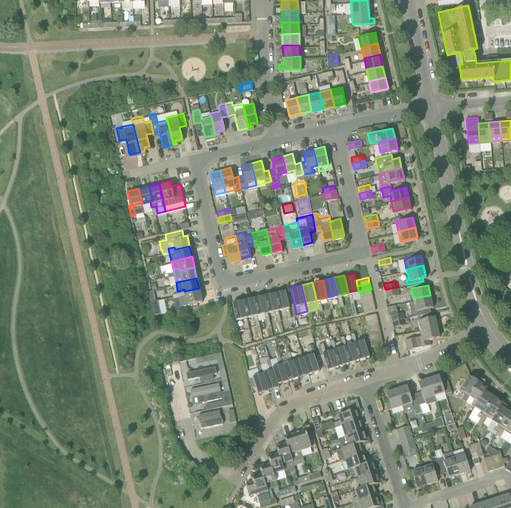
[(398,292),(397,287),(385,289),(386,295),(398,292)]
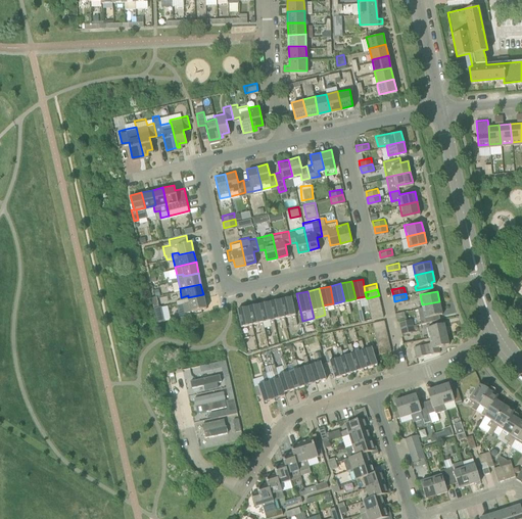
[(184,311),(205,305),(203,294),(188,297),(188,295),(182,297),(183,301),(182,301),(184,311)]
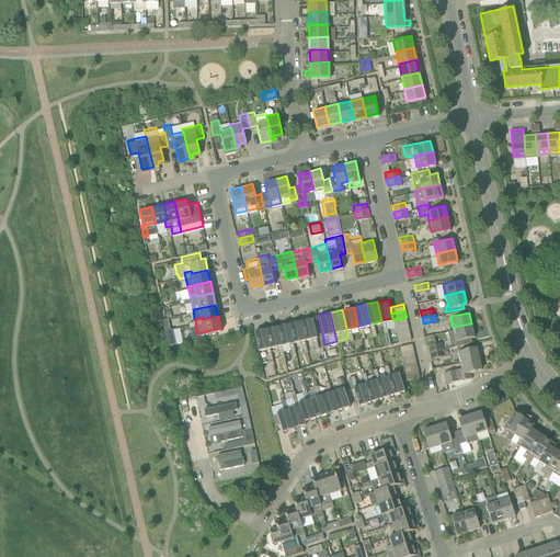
[(312,336),(316,334),(312,316),(300,319),(305,338),(312,336)]
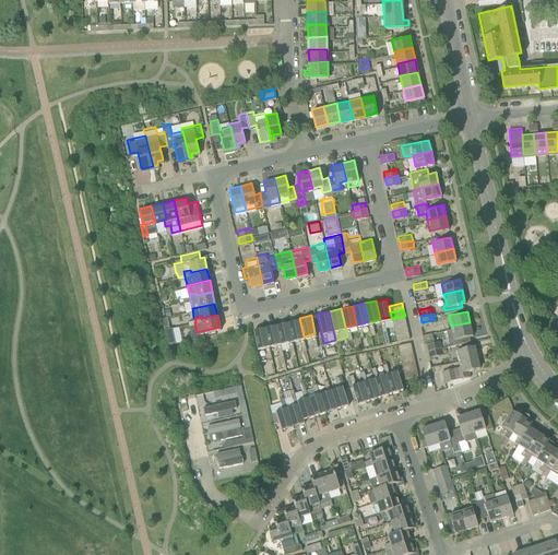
[(406,322),(405,316),(392,319),(393,326),(406,322)]
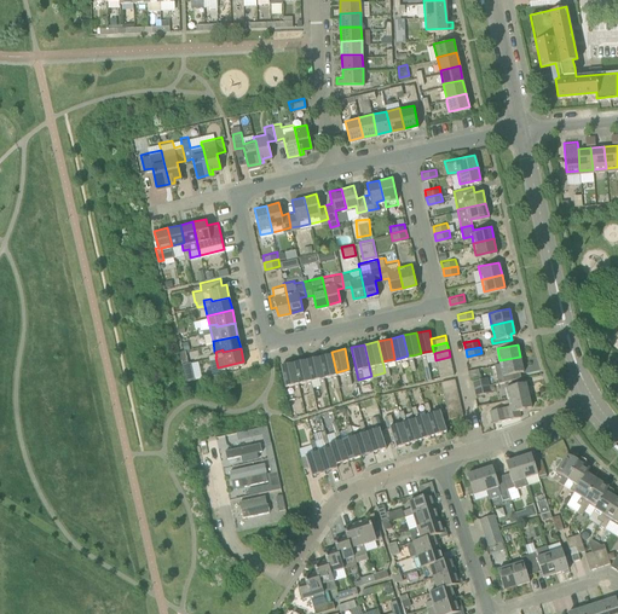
[(323,375),(331,374),(336,372),(331,352),(318,354),(323,375)]
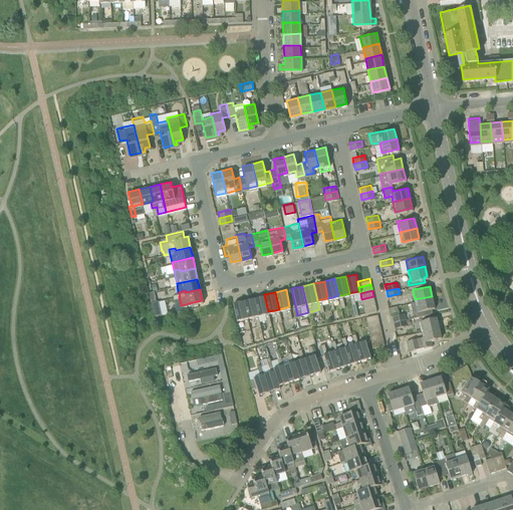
[(258,314),(264,312),(268,311),(264,294),(254,297),(257,314),(258,314)]
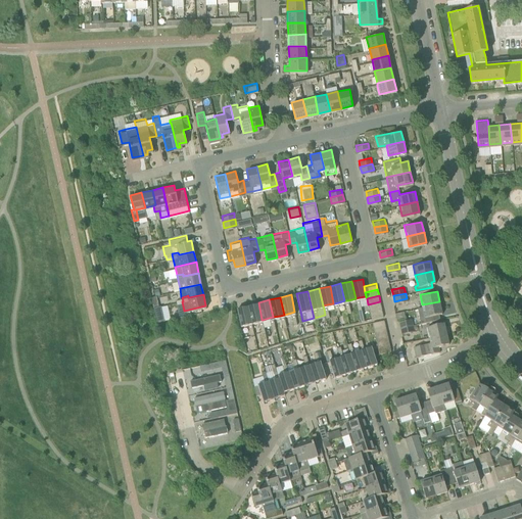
[(381,308),(380,301),(368,304),(369,311),(381,308)]
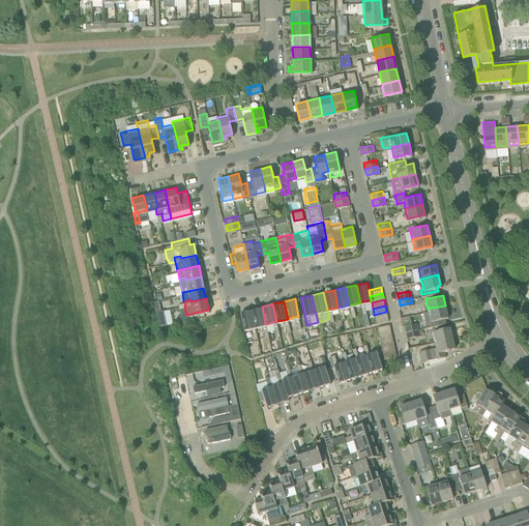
[(430,320),(447,316),(445,305),(428,309),(430,320)]
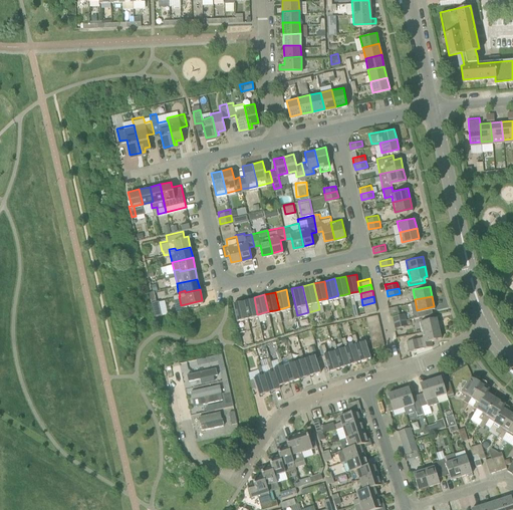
[(247,316),(254,314),(257,314),(254,297),(243,299),(247,316)]
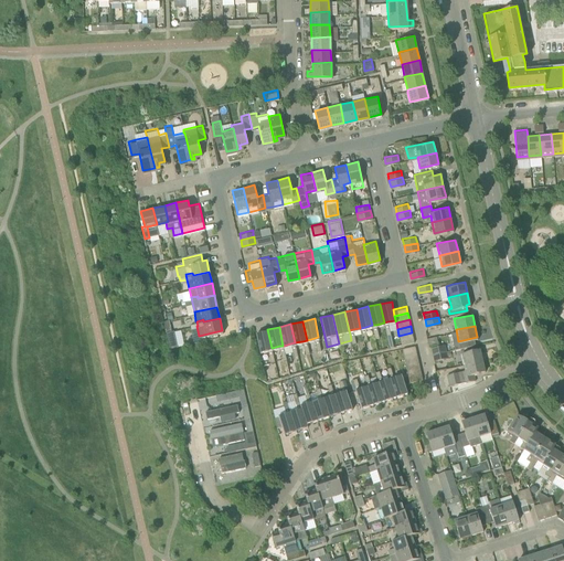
[(173,329),(166,330),(169,346),(177,343),(185,342),(183,332),(174,335),(173,329)]
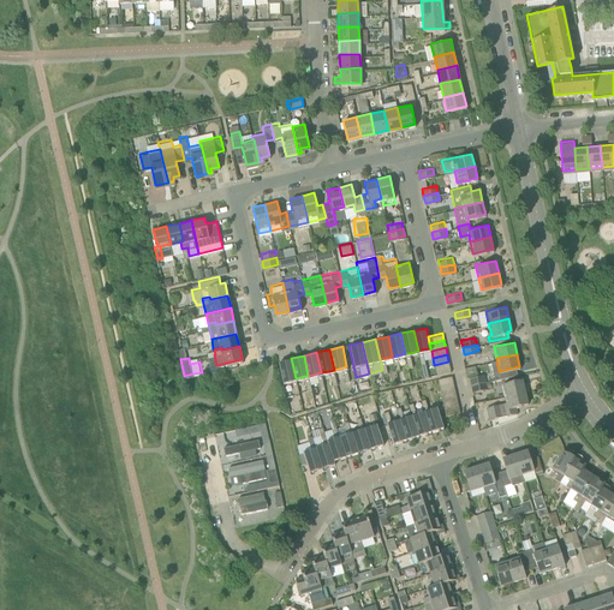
[(282,381),(292,380),(296,378),(291,358),(278,360),(282,381)]
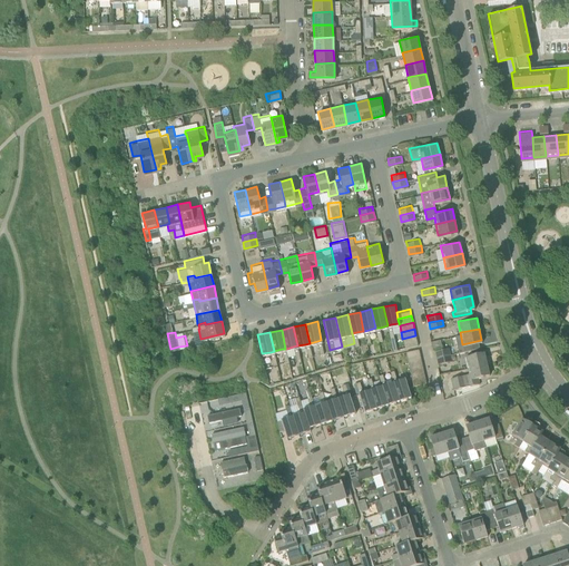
[(404,345),(418,343),(415,335),(402,339),(404,345)]
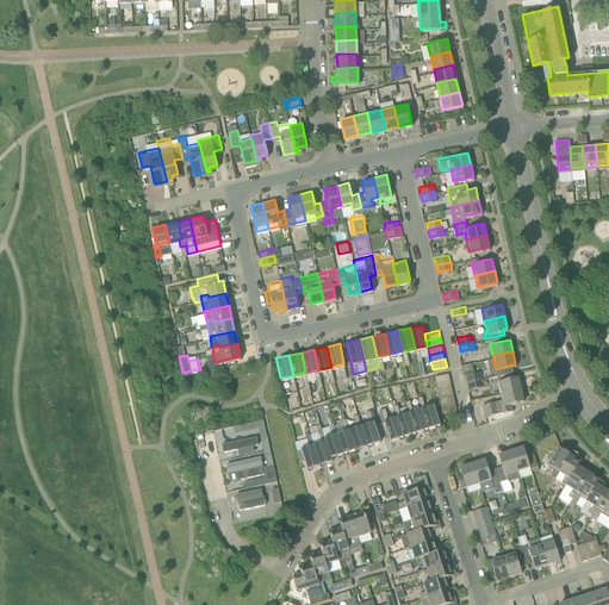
[(470,360),(460,362),(463,369),(472,367),(470,360)]
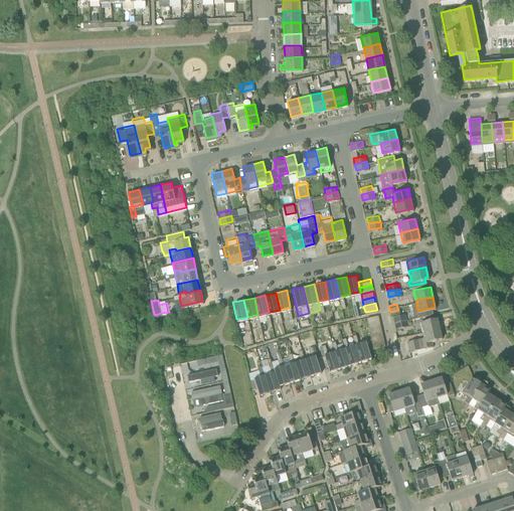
[(393,321),(405,318),(404,312),(392,315),(393,321)]
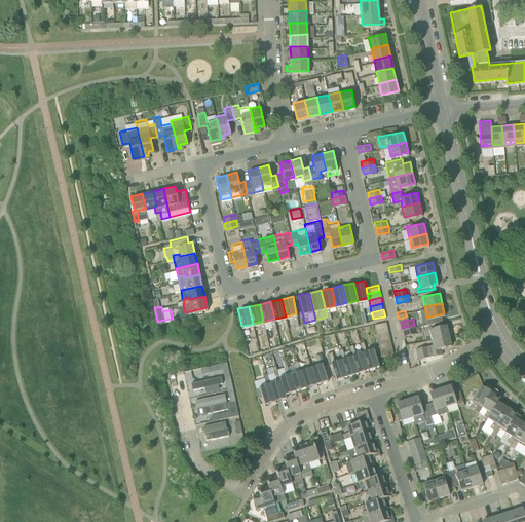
[(385,320),(374,323),(375,329),(387,326),(385,320)]
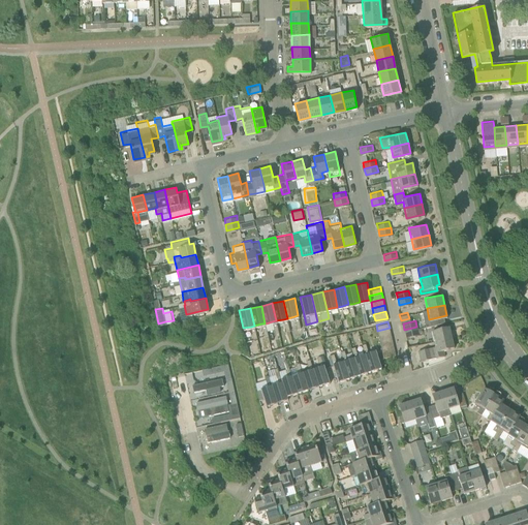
[(451,335),(448,325),(431,329),(434,339),(451,335)]
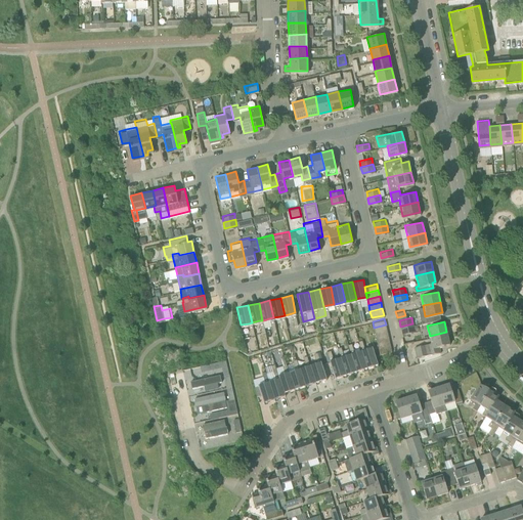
[(415,330),(412,323),(400,327),(402,333),(415,330)]
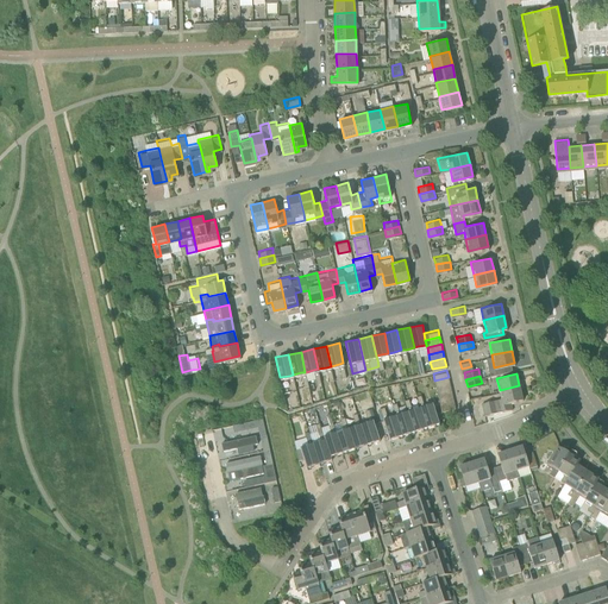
[(449,377),(434,381),(436,388),(450,384),(449,377)]
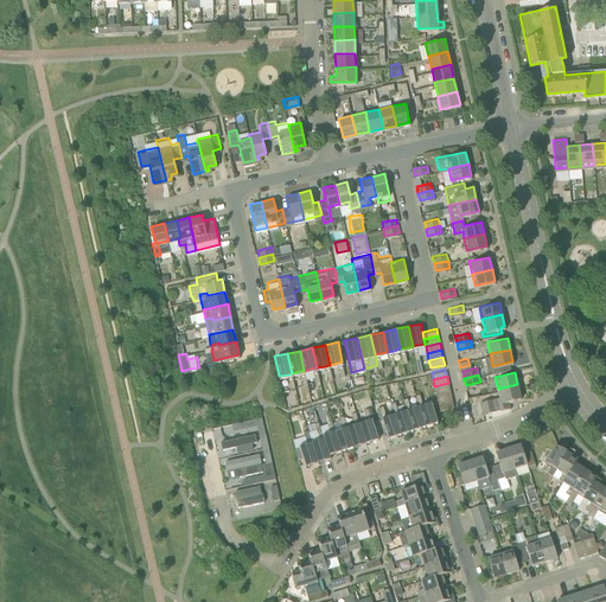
[(448,383),(434,386),(437,394),(450,390),(448,383)]
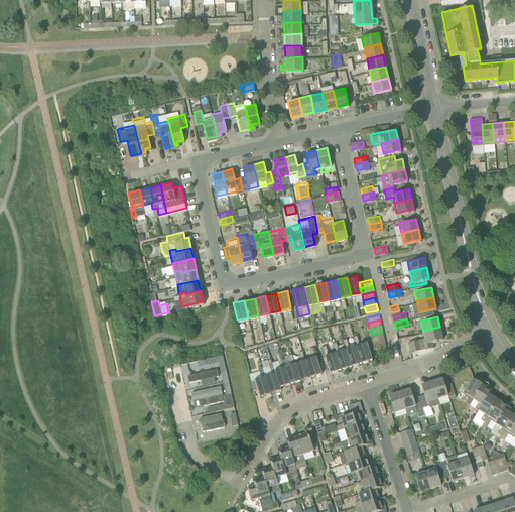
[(432,340),(442,338),(439,327),(423,331),(424,337),(407,340),(409,350),(433,345),(432,340)]
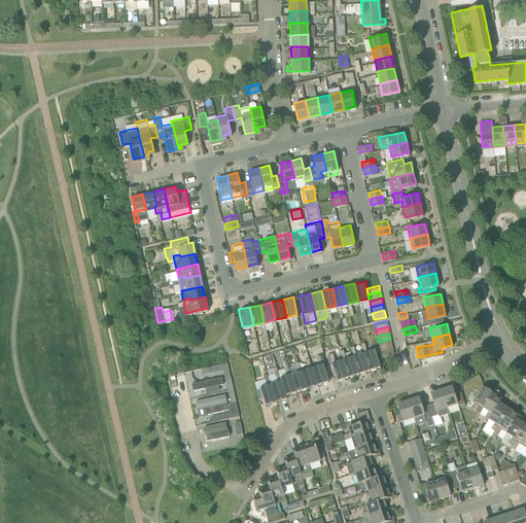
[(392,345),(390,339),(379,342),(380,348),(392,345)]
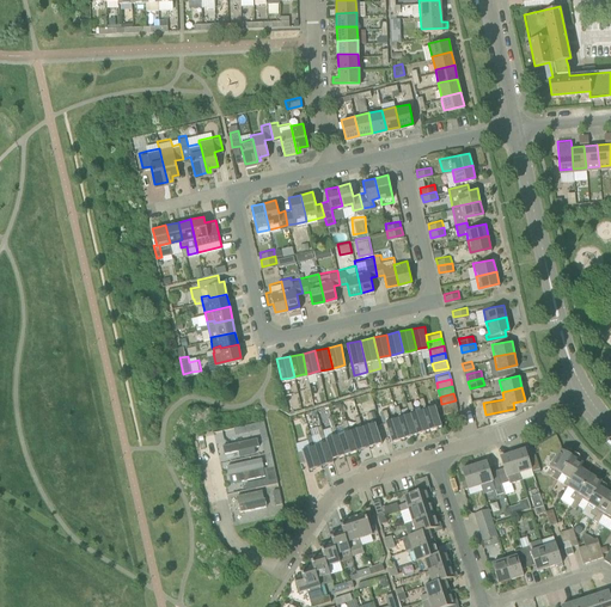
[(443,411),(457,408),(456,400),(441,404),(443,411)]
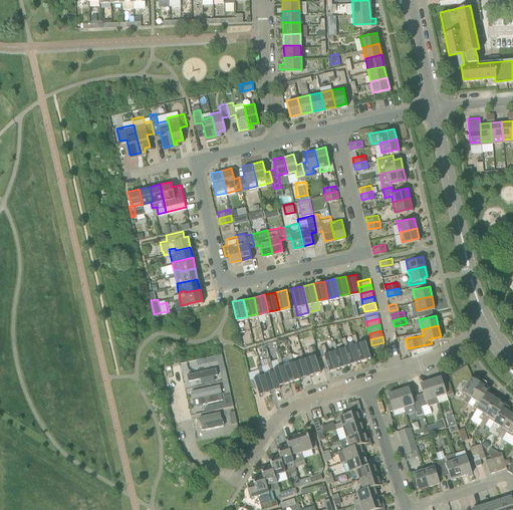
[(364,339),(357,341),(354,342),(359,359),(370,355),(364,339)]
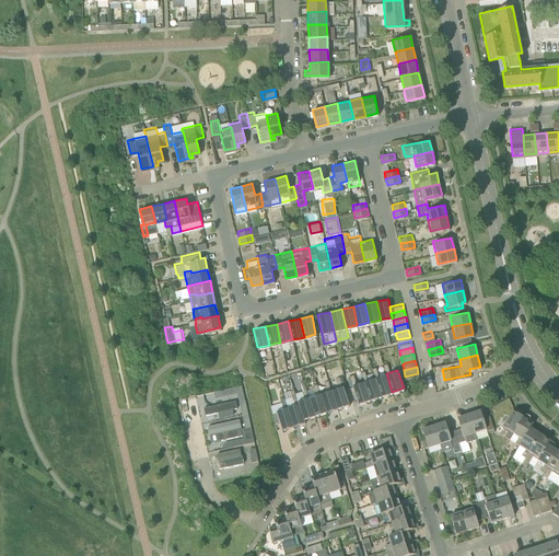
[(385,373),(379,375),(374,377),(381,395),(392,392),(386,373),(385,373)]
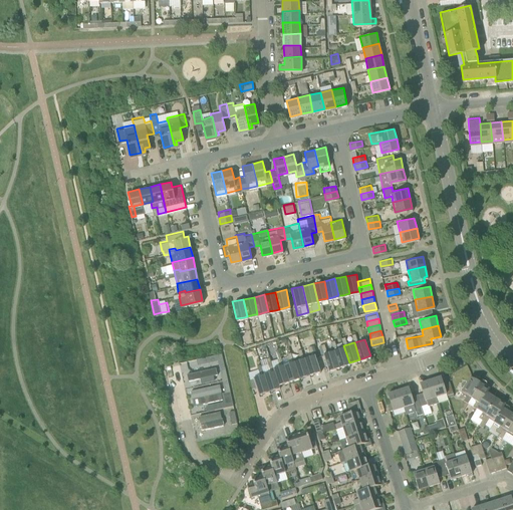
[(343,345),(337,347),(333,349),(338,365),(349,362),(343,345)]
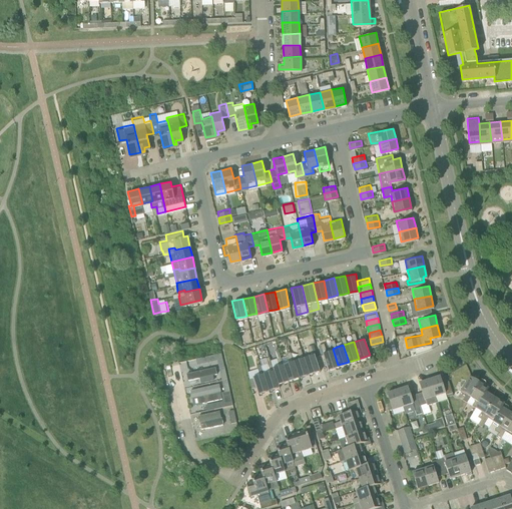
[(272,366),(278,383),(289,379),(283,363),(278,347),(273,348),(278,364),(272,366)]
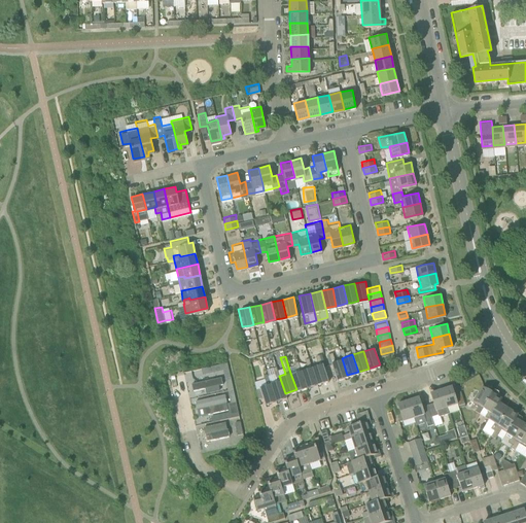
[(342,358),(336,360),(330,361),(337,379),(347,375),(342,358)]
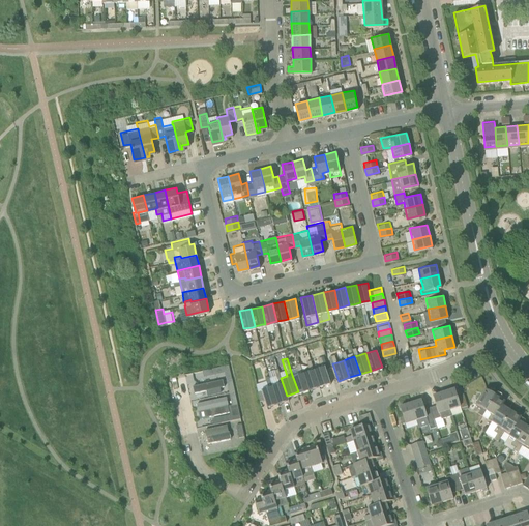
[(309,388),(302,371),(299,361),(295,362),(298,373),(292,375),(298,391),(309,388)]
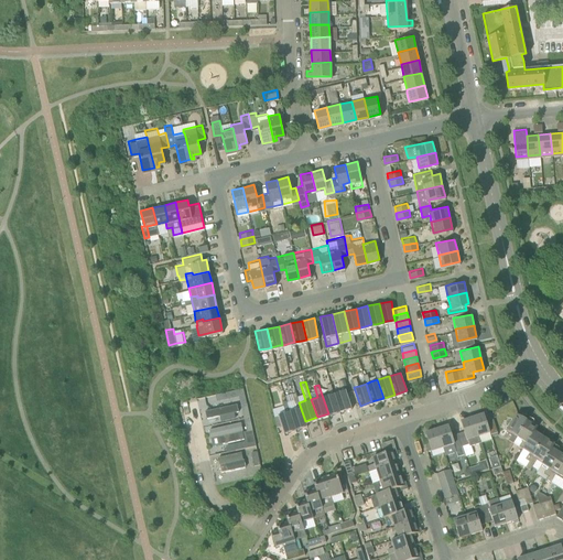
[(350,406),(345,388),(340,389),(334,391),(339,410),(350,406)]
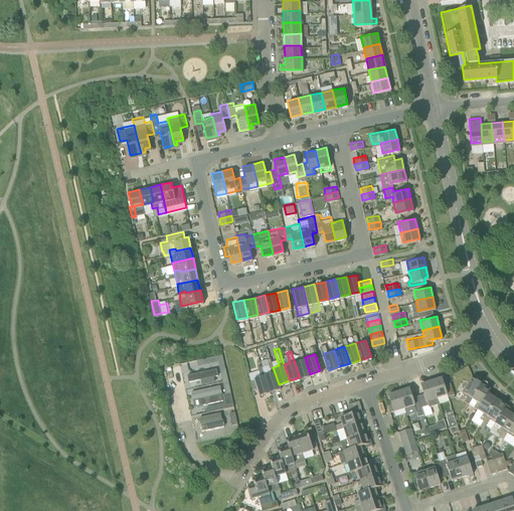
[(222,379),(227,378),(222,355),(207,358),(208,364),(210,364),(210,366),(218,364),(222,379)]
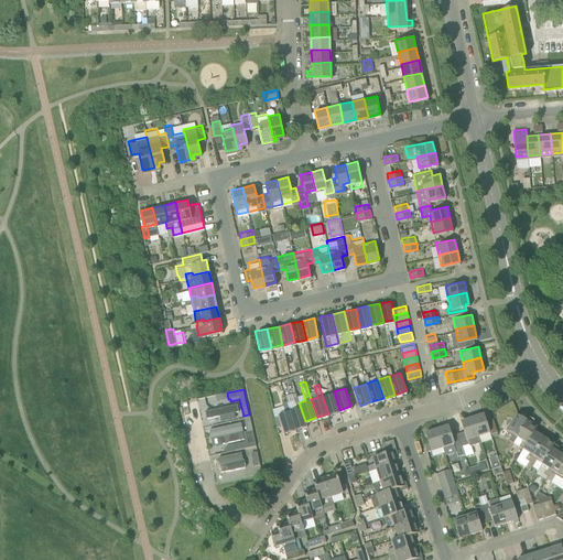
[(306,423),(305,421),(299,402),(295,390),(291,391),(293,398),(285,400),(294,428),(306,423)]
